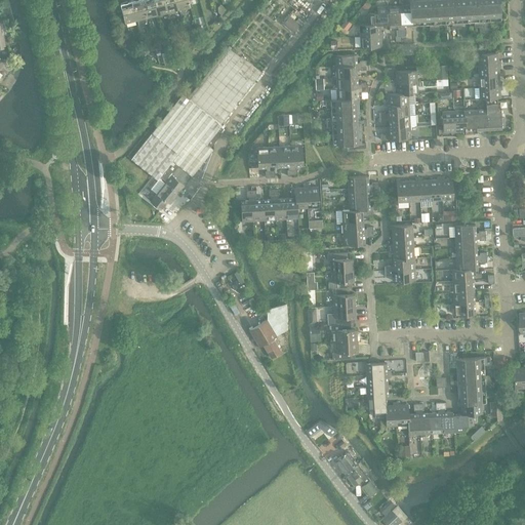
[(143,0),(133,0),(131,1),(136,21),(137,21),(138,26),(148,24),(147,18),(148,18),(143,0)]
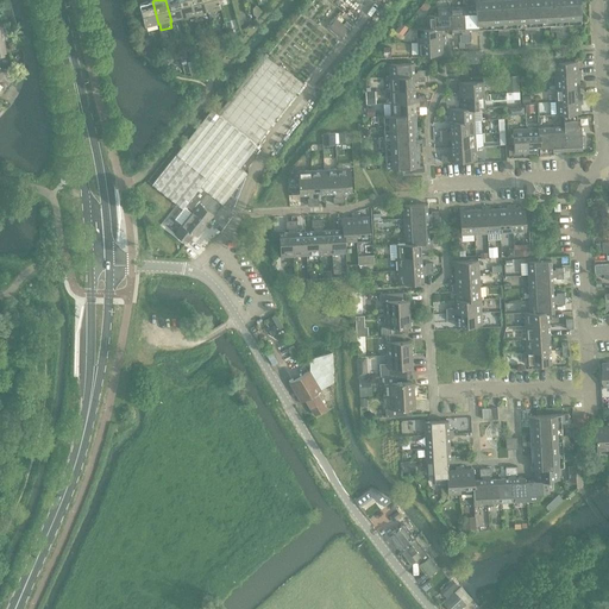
[(179,0),(165,0),(171,22),(183,18),(179,0)]
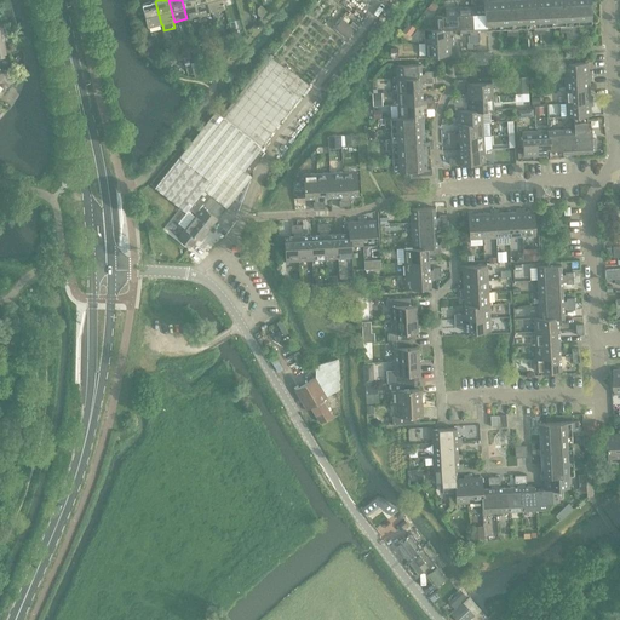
[(195,0),(182,0),(187,18),(199,16),(195,0)]
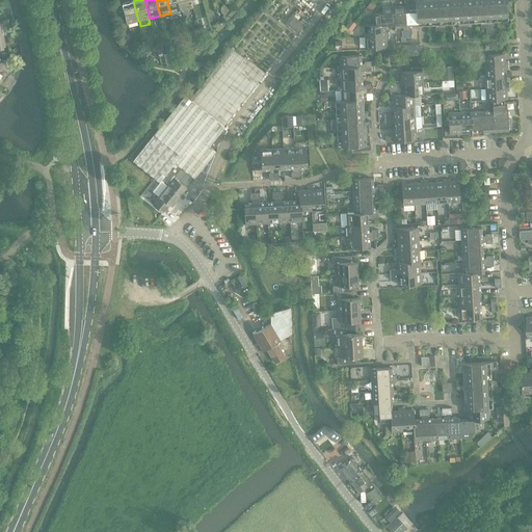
[(179,0),(167,0),(170,14),(182,10),(179,0)]
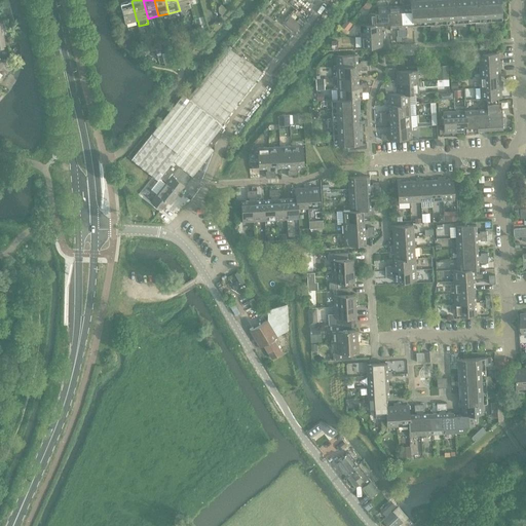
[(177,0),(180,10),(191,7),(189,0),(177,0)]
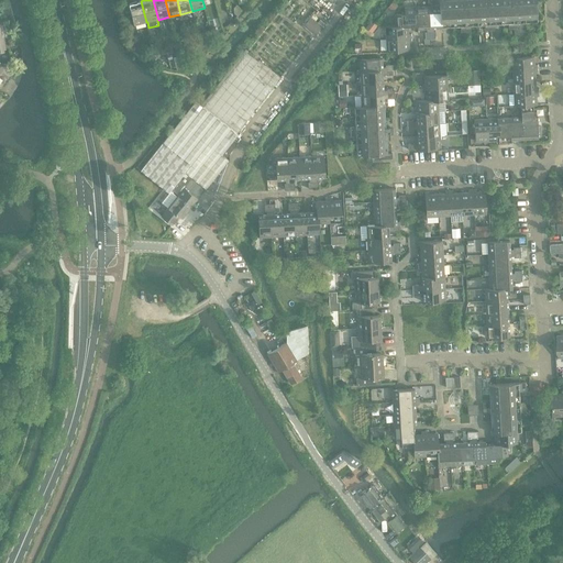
[(439,0),(440,6),(429,7),(430,39),(435,39),(435,31),(433,32),(433,29),(442,28),(442,24),(441,6),(441,1),(440,0),(439,0)]
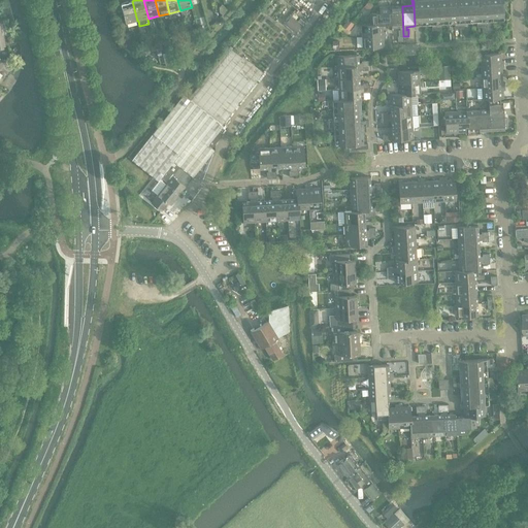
[(413,0),(414,1),(414,5),(415,23),(419,23),(425,23),(423,0),(418,0),(417,0),(416,0),(413,0)]
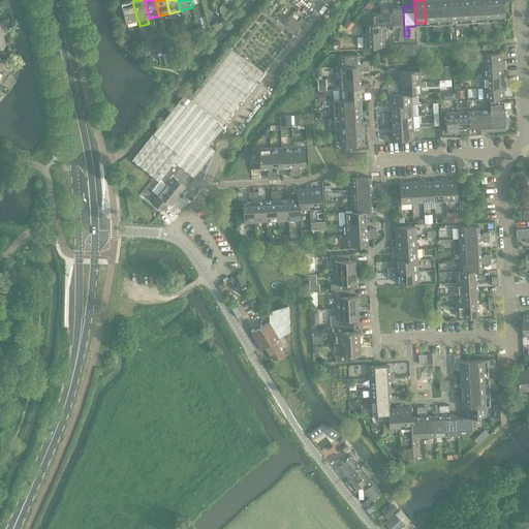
[(435,0),(424,0),(426,23),(432,22),(433,30),(437,30),(435,0)]
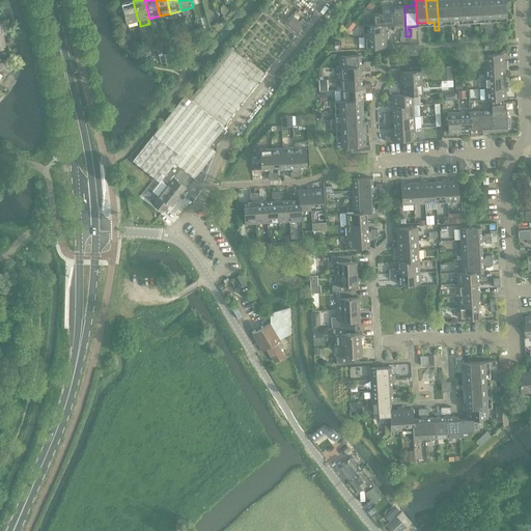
[(448,0),(437,0),(439,30),(444,30),(443,22),(450,21),(448,0)]
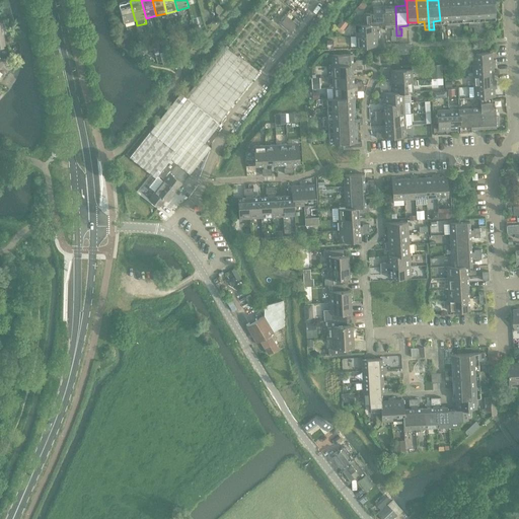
[(438,0),(440,20),(447,20),(447,28),(451,28),(449,0),(438,0)]
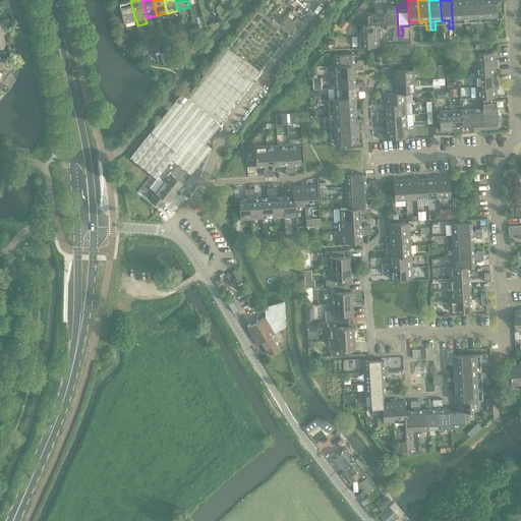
[(451,0),(453,29),(458,29),(457,20),(464,19),(462,0),(451,0)]
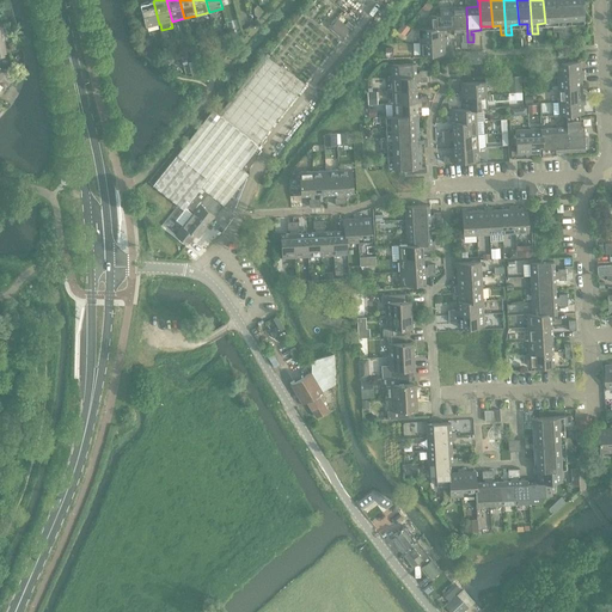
[(556,0),(543,0),(545,23),(552,23),(554,32),(558,32),(556,0)]
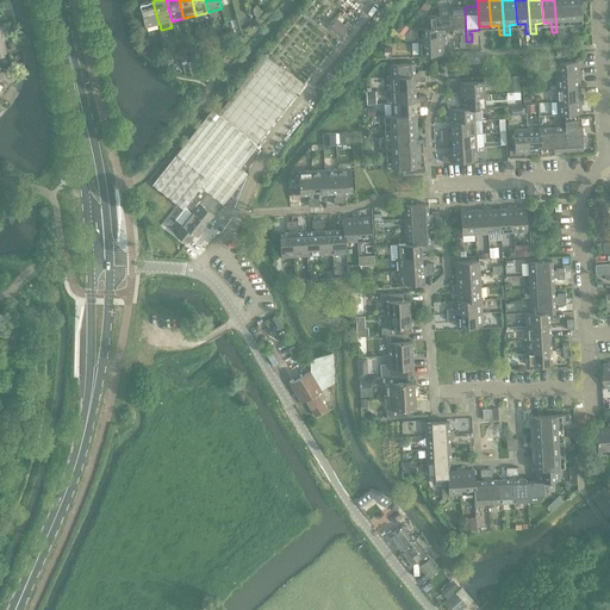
[(567,0),(554,0),(556,32),(561,31),(561,22),(568,22),(567,0)]
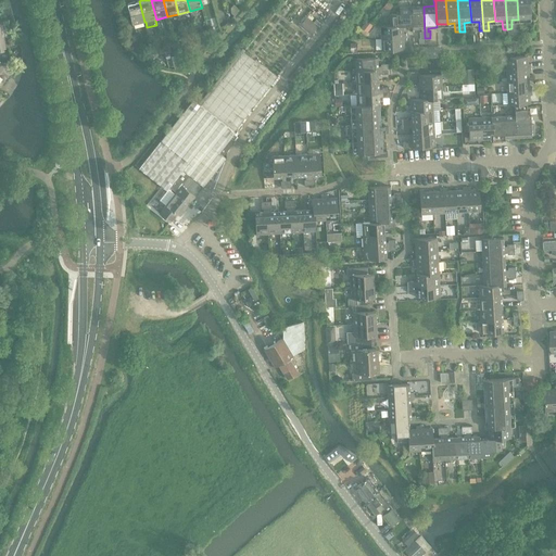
[(517,0),(518,20),(526,20),(526,28),(531,27),(529,0),(517,0)]
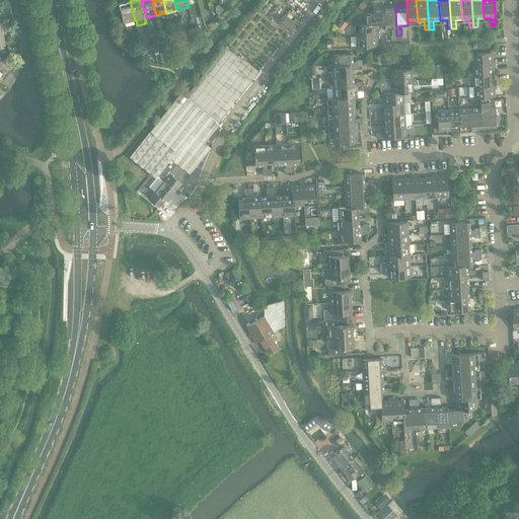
[(135,20),(130,1),(119,3),(124,23),(135,20)]
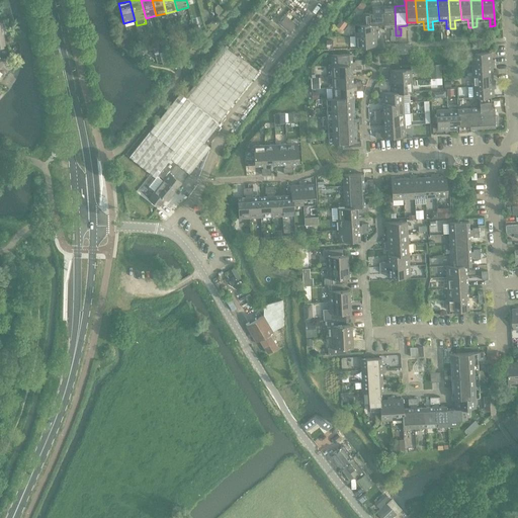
[(395,6),(382,7),(383,23),(383,26),(393,26),(393,29),(391,29),(392,35),(396,35),(395,6)]
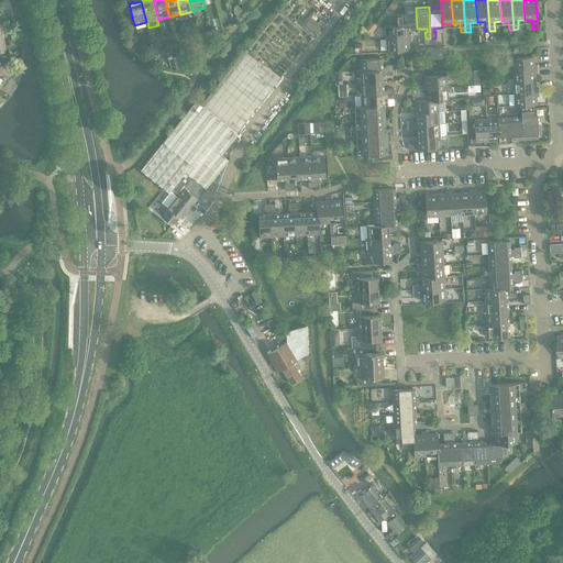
[(396,14),(396,26),(408,26),(417,25),(416,8),(405,8),(405,14),(396,14)]
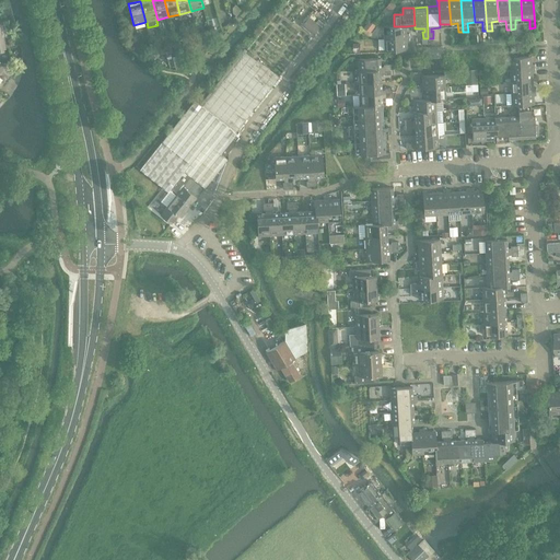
[(308,18),(302,26),(314,35),(321,26),(308,18)]
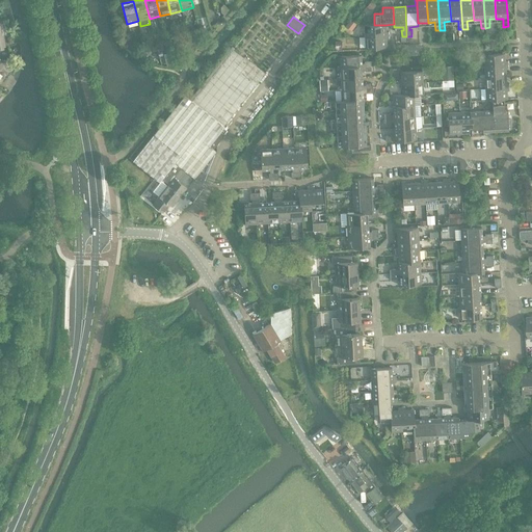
[(365,26),(365,37),(388,35),(388,32),(386,32),(386,25),(374,25),(365,26)]
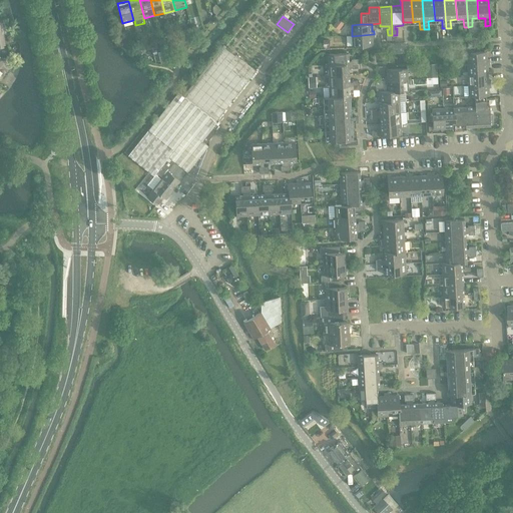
[(374,34),(352,36),(353,47),(373,46),(372,38),(375,38),(374,34)]
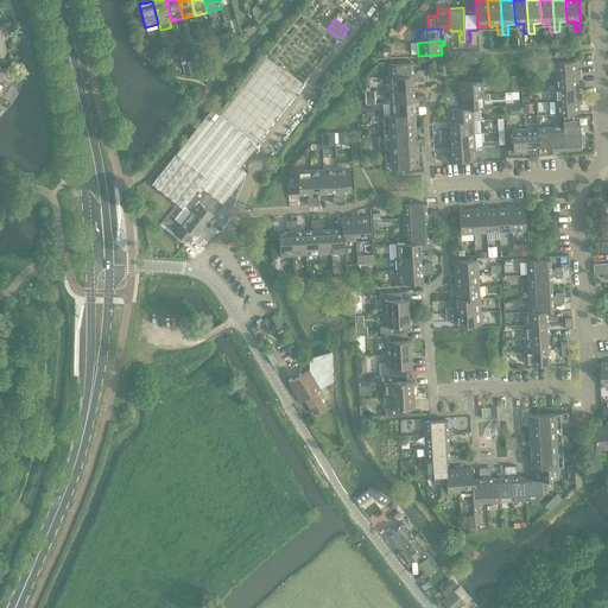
[(553,63),(553,76),(580,75),(580,70),(577,70),(576,62),(553,63)]
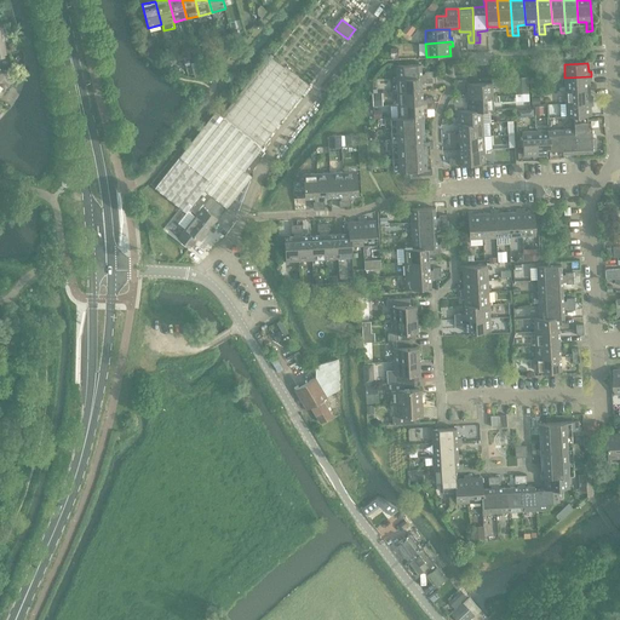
[(396,65),(397,79),(432,78),(432,72),(425,72),(425,74),(422,74),(420,64),(396,65)]
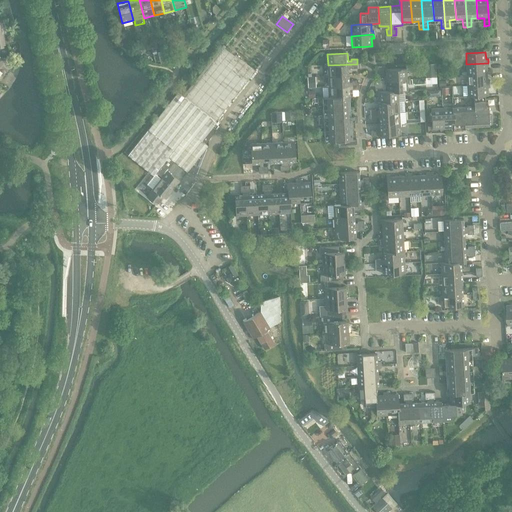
[(488,63),(466,64),(467,75),(487,74),(486,66),(489,66),(488,63)]
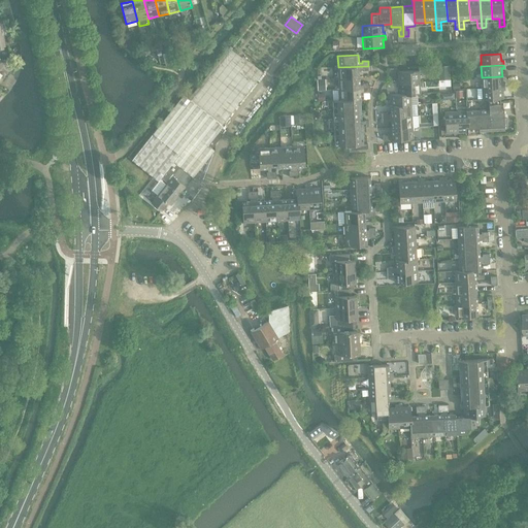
[(368,66),(338,67),(339,78),(359,77),(359,69),(362,69),(362,71),(368,70),(368,66)]
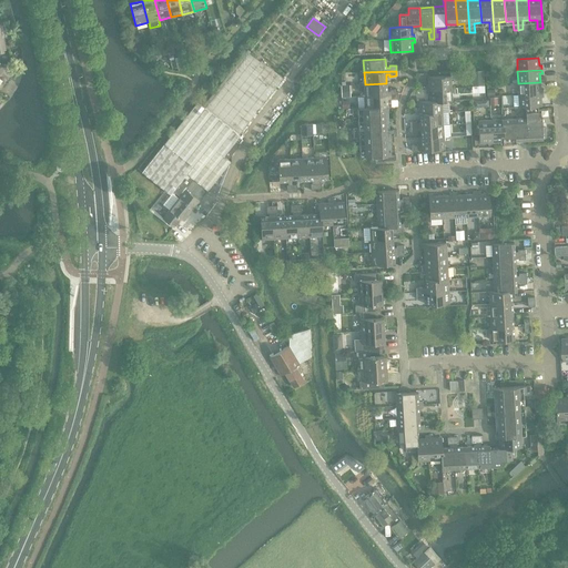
[(426,85),(427,90),(452,88),(450,75),(428,77),(429,85),(426,85)]
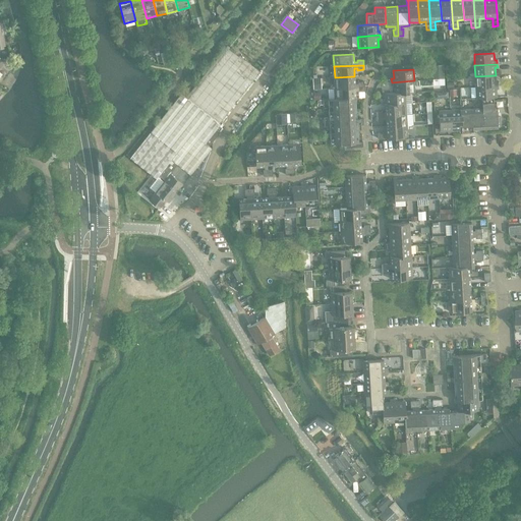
[(496,75),(475,76),(476,87),(499,85),(498,82),(496,82),(496,75)]
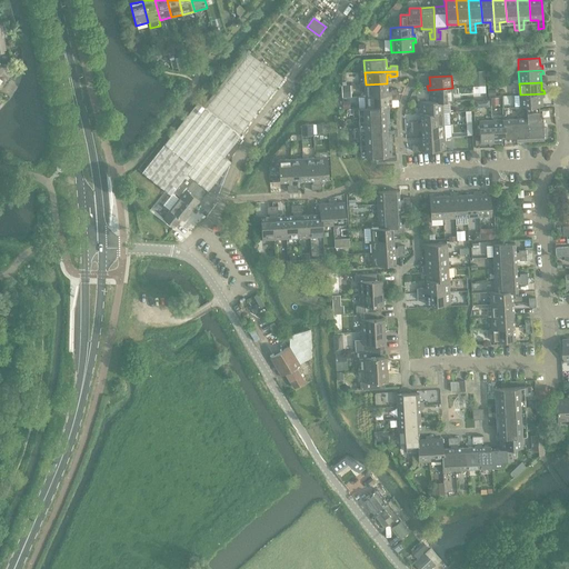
[(387,83),(366,85),(366,97),(398,95),(398,90),(391,90),(391,91),(388,92),(387,83)]
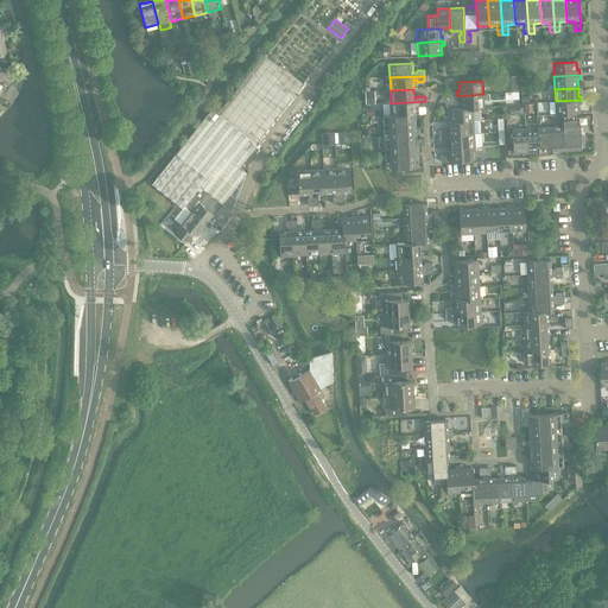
[(483,94),(457,96),(457,100),(460,100),(460,108),(473,108),(483,108),(483,94)]
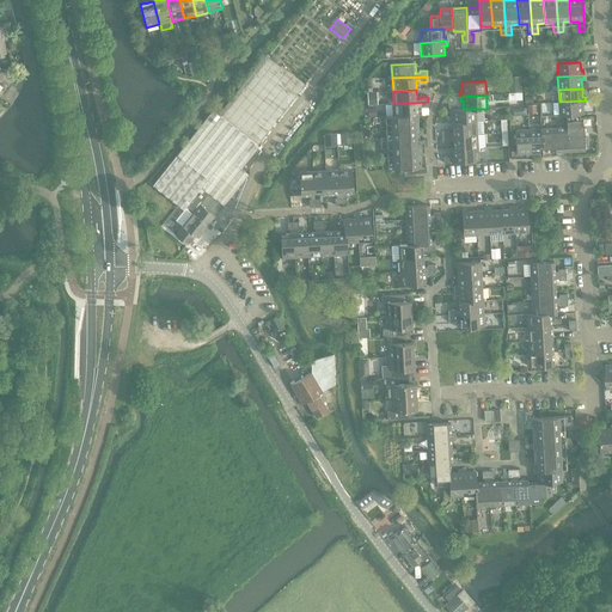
[(586,101),(560,102),(560,116),(583,115),(582,105),(586,105),(586,101)]
